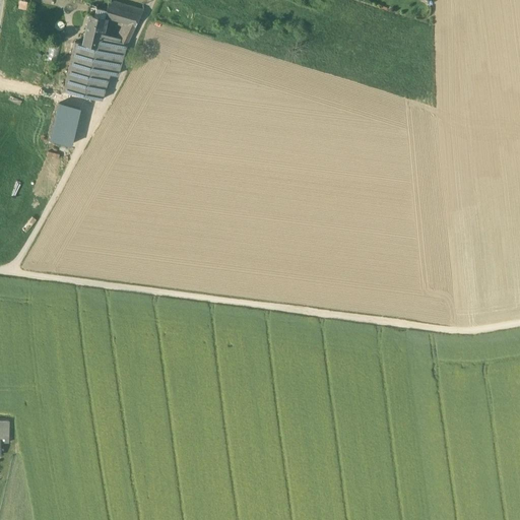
[(105,16),(129,22),(119,42),(127,44),(136,24),(143,10),(109,1),(107,11),(105,16)]
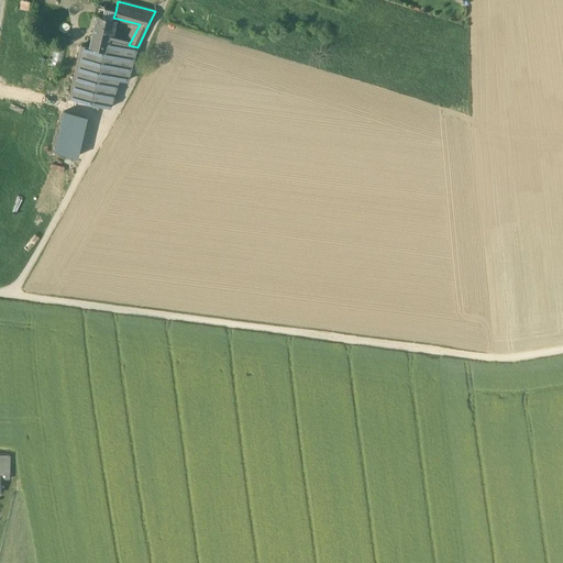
[(116,12),(105,9),(102,17),(113,19),(113,18),(116,12)]
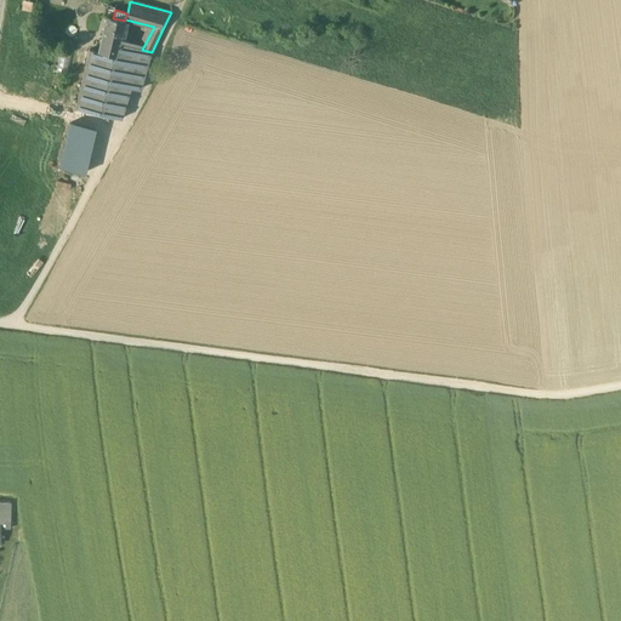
[(113,18),(107,17),(98,52),(115,57),(118,57),(120,44),(126,21),(113,18)]
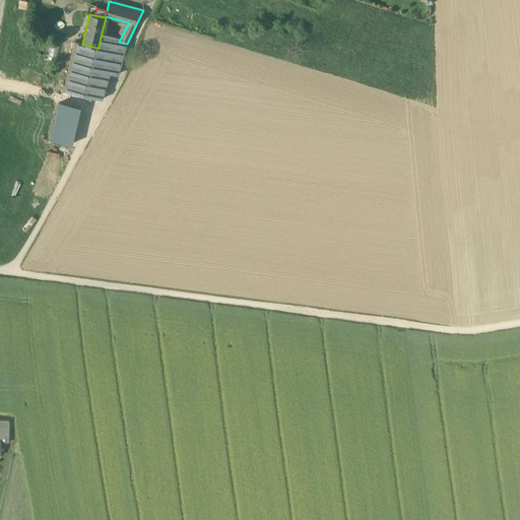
[(82,44),(75,42),(63,91),(102,101),(110,74),(110,73),(117,75),(127,44),(119,42),(101,37),(99,48),(96,48),(82,44)]
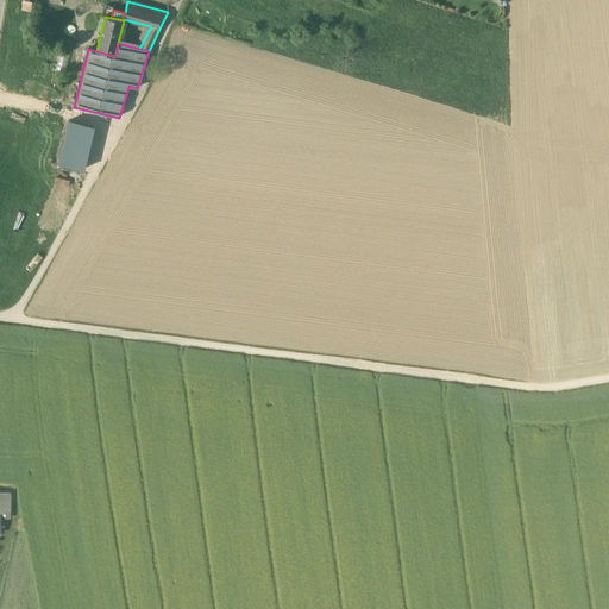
[(82,169),(93,127),(69,121),(60,164),(82,169)]
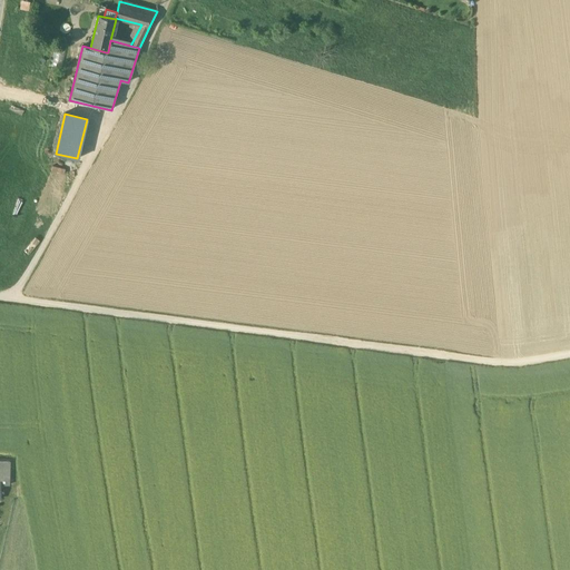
[(0,461),(0,489),(0,484),(9,485),(9,462),(0,461)]
